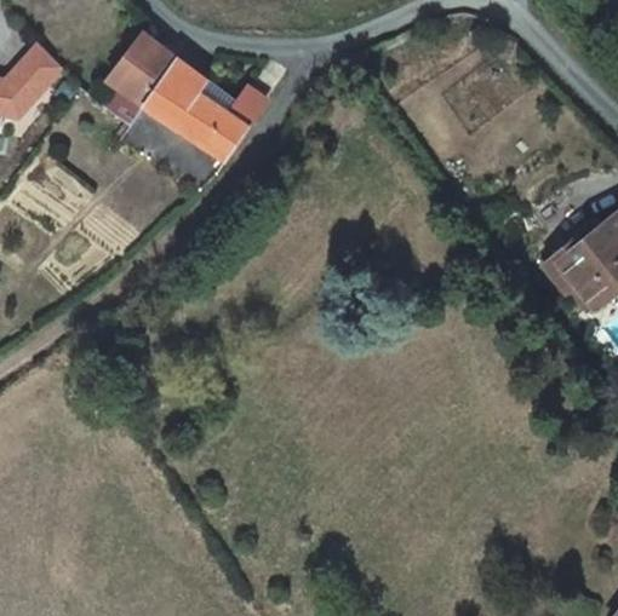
[(119,88),(143,103),(176,57),(150,38),(115,85),(119,88)]
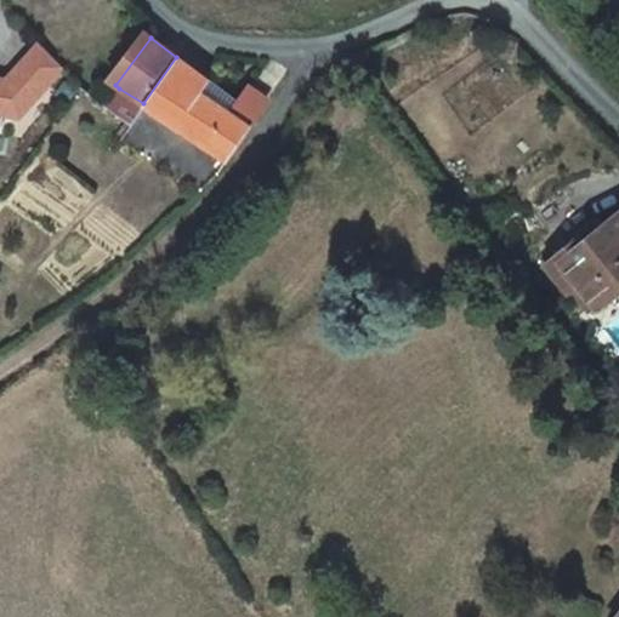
[(234,97),(176,57),(143,103),(202,142),(209,131),(232,146),(267,98),(249,84),(230,112),(227,109),(234,97)]
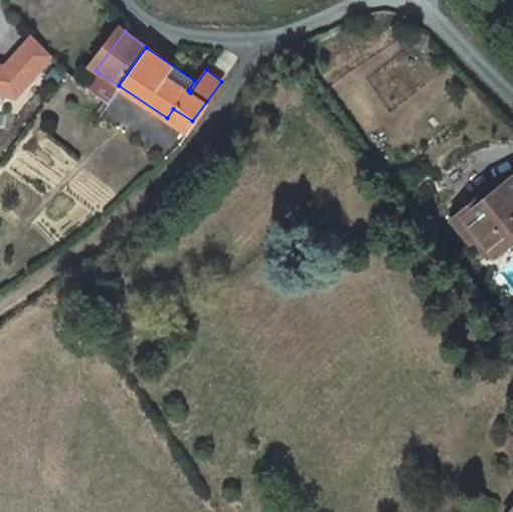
[(107,102),(119,86),(99,73),(89,88),(107,102)]
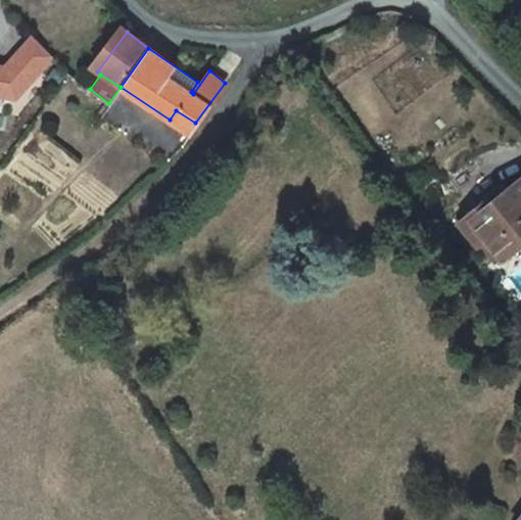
[(170,120),(188,133),(195,123),(176,110),(170,120)]
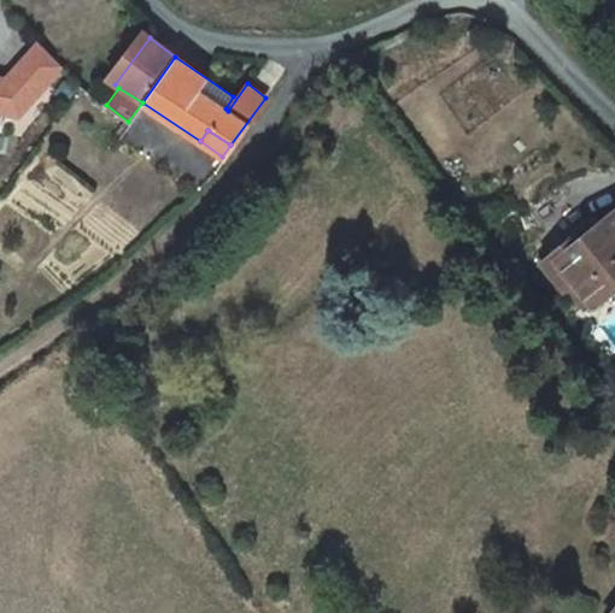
[(591,304),(614,283),(614,206),(551,259),(545,258),(538,263),(561,290),(573,282),(591,304)]
